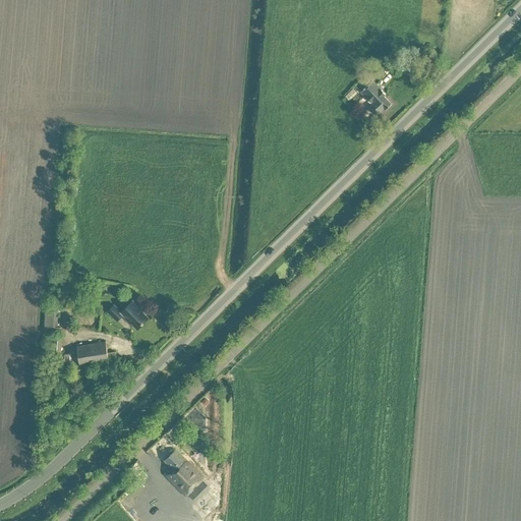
[(374,63),(369,68),(381,80),(386,75),(374,63)]
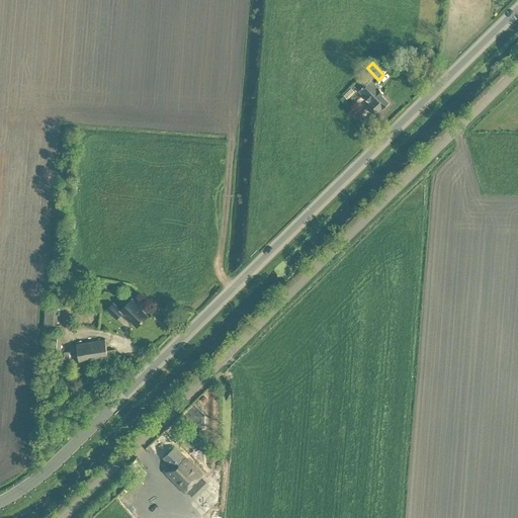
[(369,103),(366,106),(374,114),(381,108),(383,109),(390,103),(381,95),(383,93),(370,80),(358,92),(369,103)]
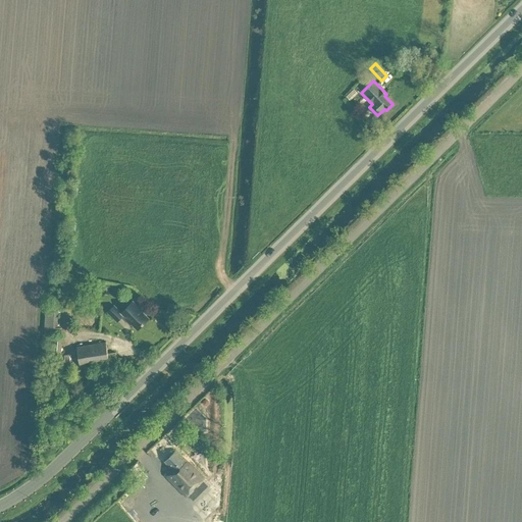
[(137,329),(149,318),(140,309),(140,308),(133,301),(121,312),(114,305),(107,312),(117,321),(122,316),(131,324),(132,323),(137,329)]
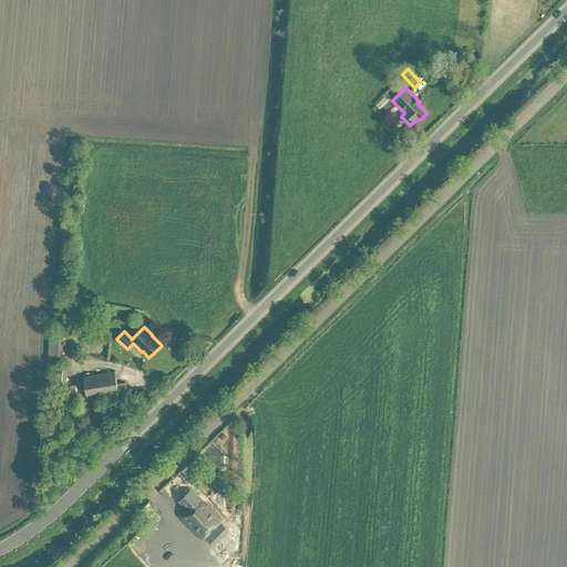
[(53,383),(66,384),(69,367),(55,364),(53,383)]
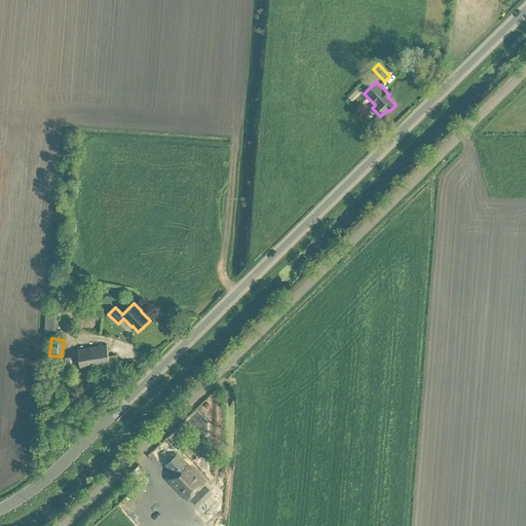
[(109,357),(107,345),(77,349),(80,369),(118,363),(116,354),(109,357)]
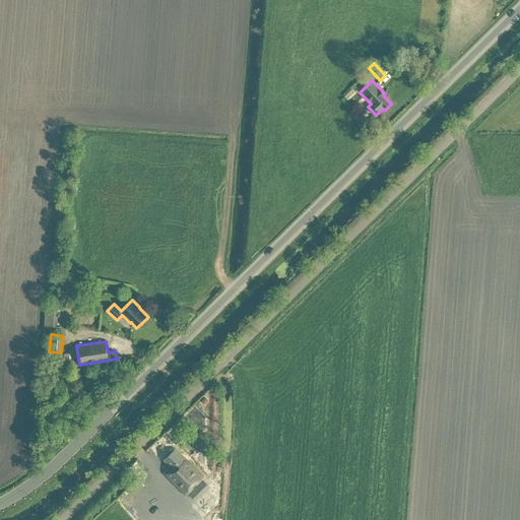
[(176,449),(165,459),(173,467),(166,474),(186,495),(204,477),(176,449)]
